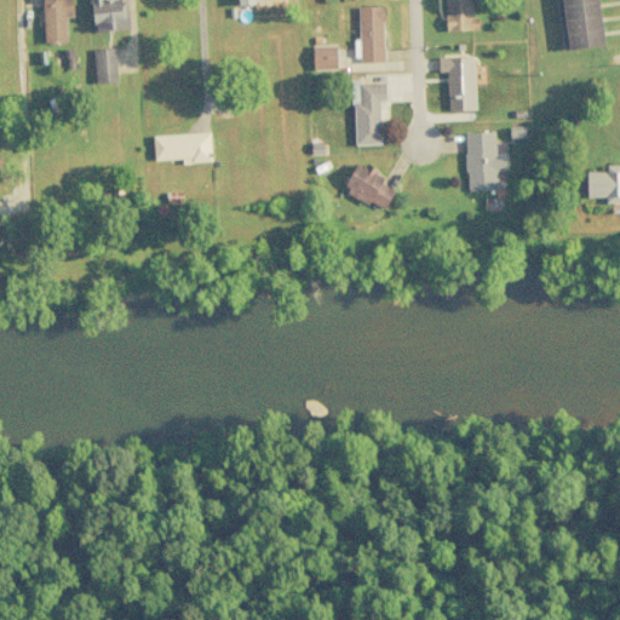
[(65,42),(65,17),(72,17),(72,0),(41,0),(42,42),(65,42)]
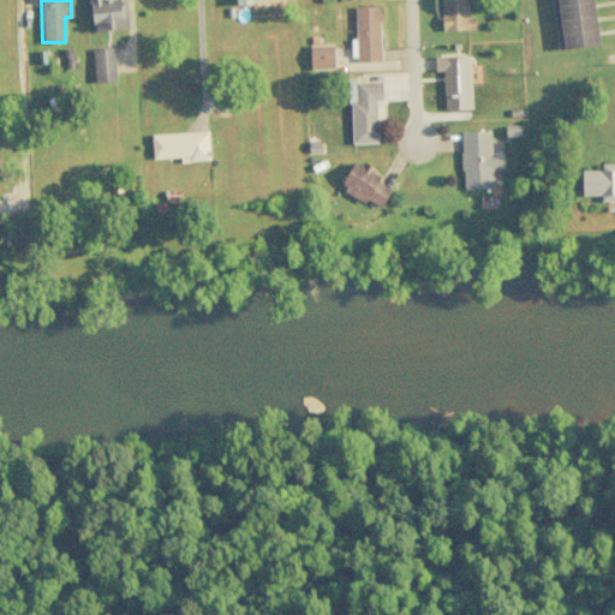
[(127,29),(125,0),(90,0),(91,30),(127,29)]
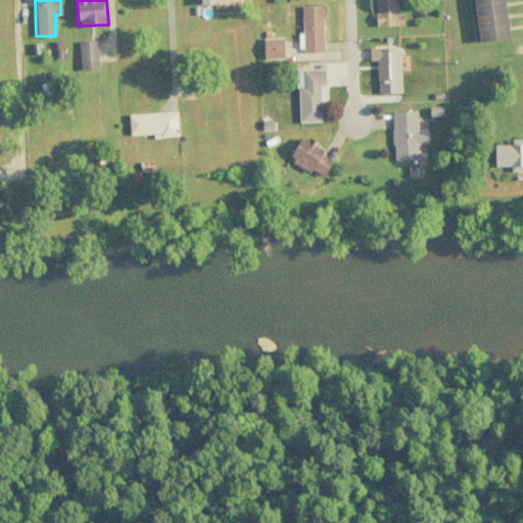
[(405,2),(405,0),(374,0),(375,26),(402,25),(402,14),(397,14),(397,2),(405,2)]
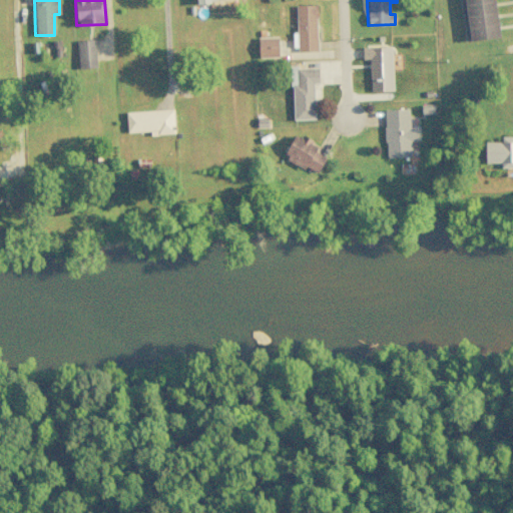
[(460,0),(465,41),(498,38),(494,0),(460,0)]
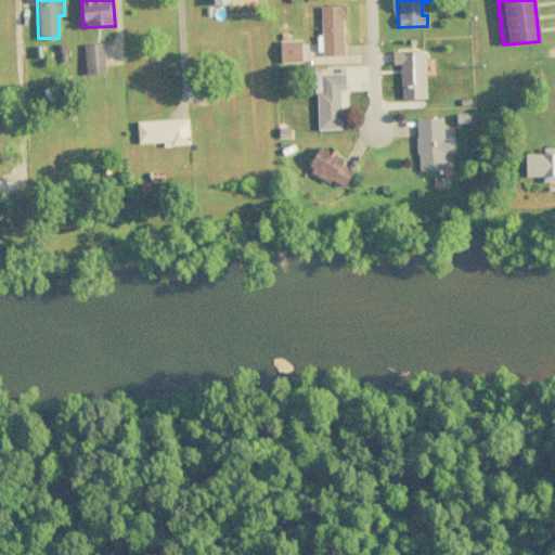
[(343,55),(341,5),(320,5),(321,55),(343,55)]
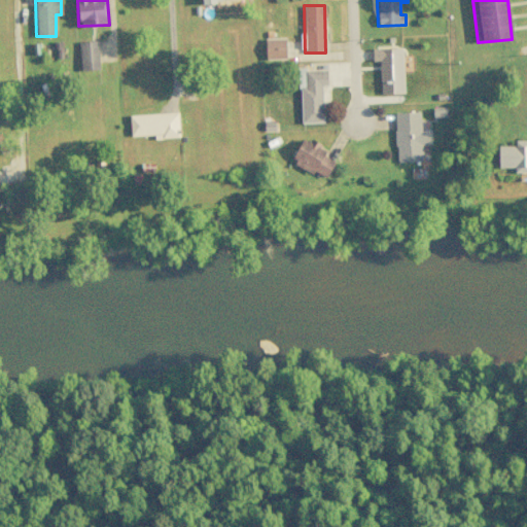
[(265,59),(285,59),(284,38),(265,38),(265,59)]
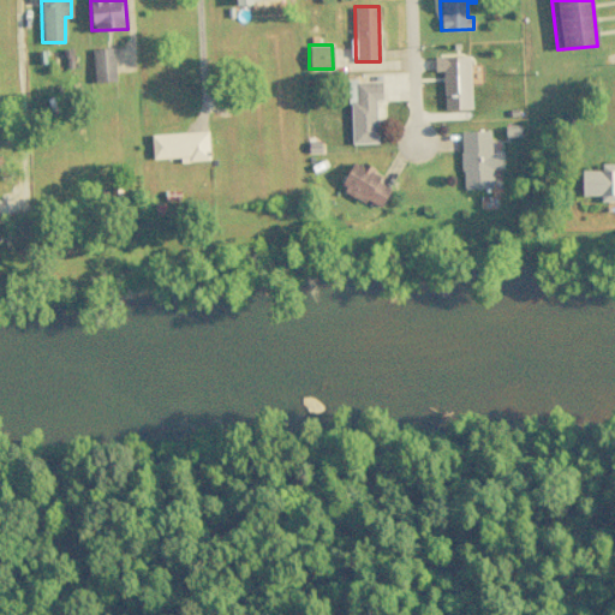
[(114,48),(91,48),(94,83),(115,82),(114,48)]
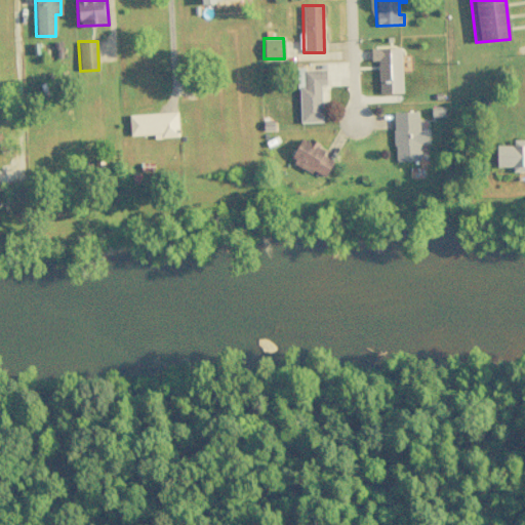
[(370,61),(377,59),(378,93),(401,92),(400,48),(370,49),(370,61)]
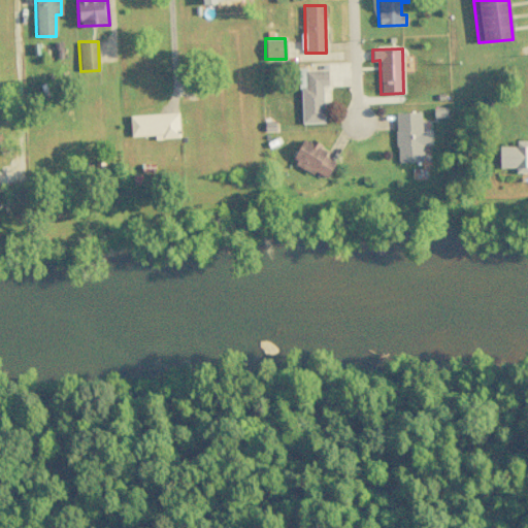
[(300,124),(324,123),(323,85),(328,85),(327,69),(299,69),(300,124)]
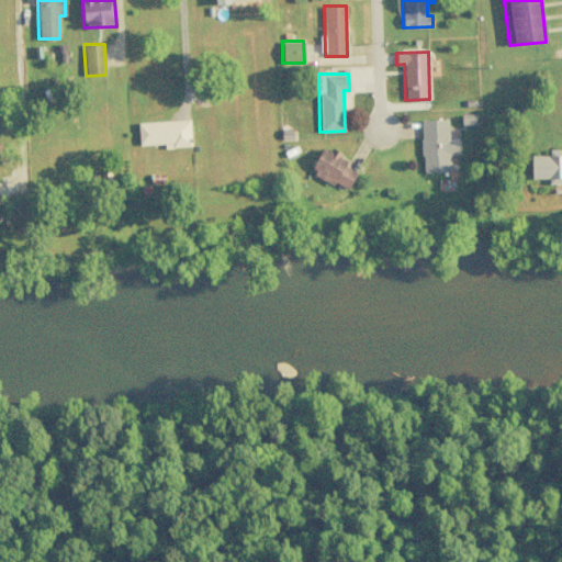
[(449,171),(448,119),(420,120),(422,172),(449,171)]
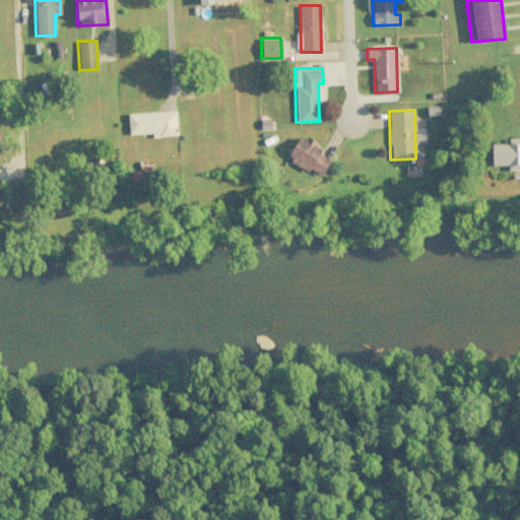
[(127,113),(128,134),(151,133),(151,136),(176,135),(175,111),(127,113)]
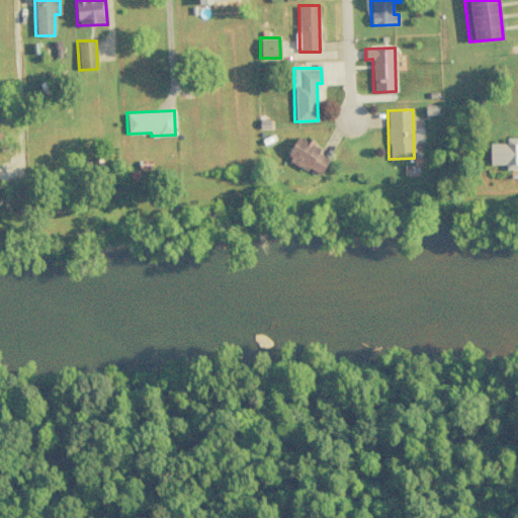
[(319,175),(328,158),(317,153),(320,146),(297,135),(285,158),(319,175)]
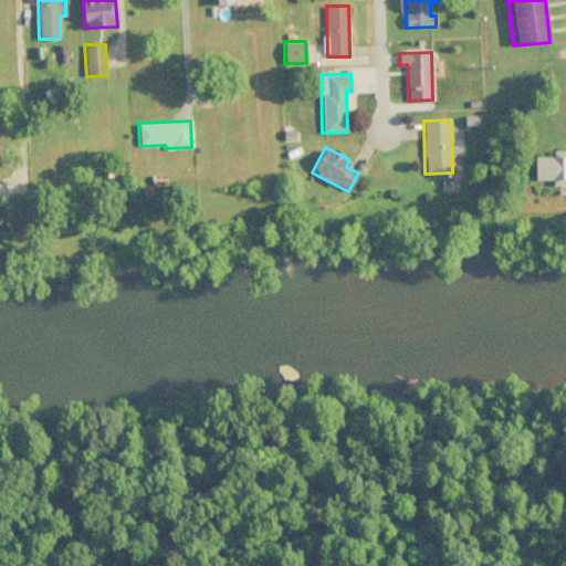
[(534,180),(552,179),(552,186),(565,185),(565,149),(552,150),(552,157),(534,157),(534,180)]
